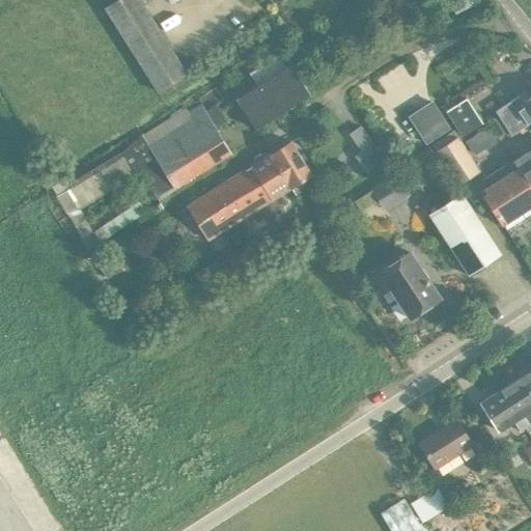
[(144,0),(116,0),(109,5),(162,89),(190,72),(144,0)]
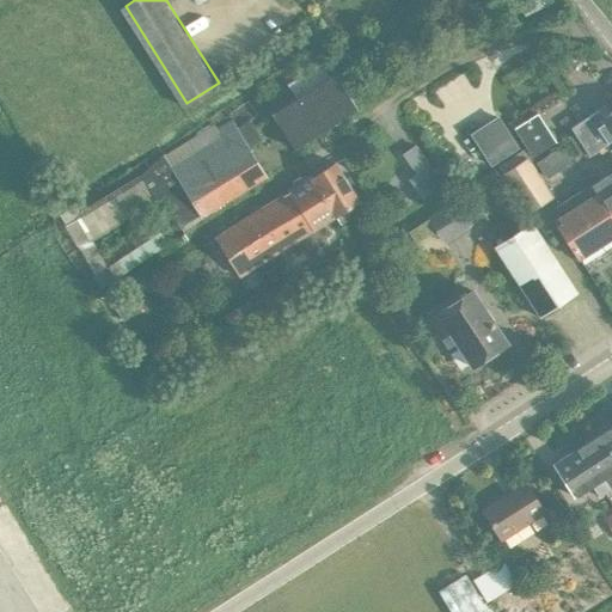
[(545,0),(527,0),(518,5),(525,18),(549,5),(545,0)]
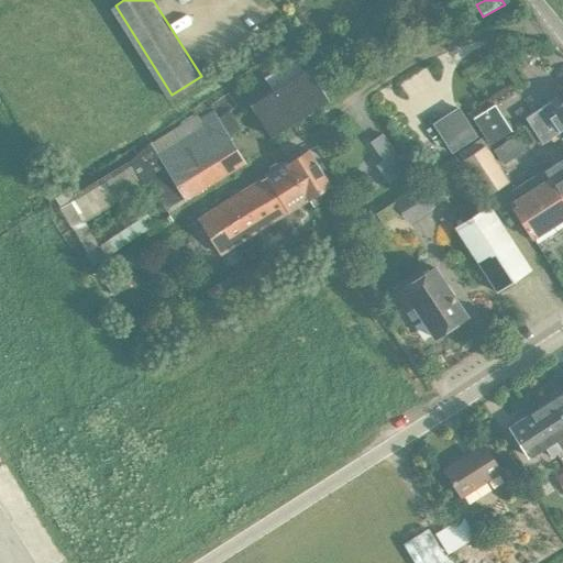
[(271,138),(329,101),(300,57),(268,77),(277,90),(251,107),(271,138)]
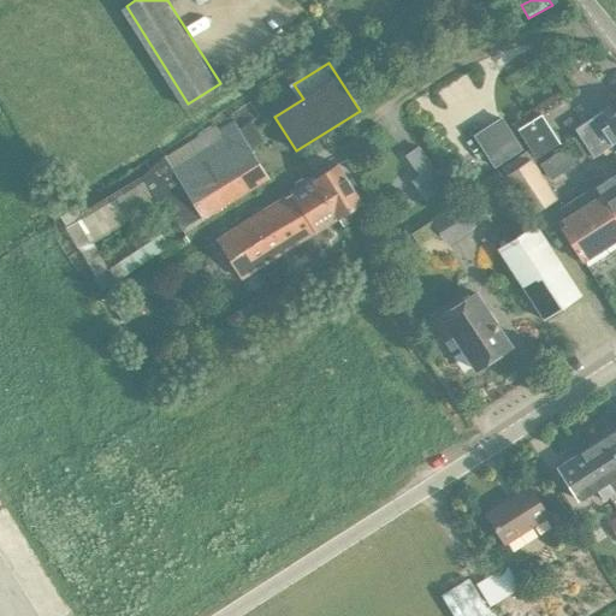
[(610,147),(615,141),(615,112),(608,118),(602,111),(575,130),(578,135),(588,152),(593,158),(610,147)]
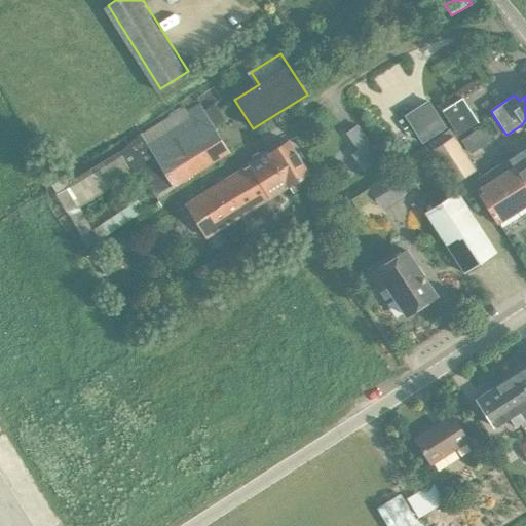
[(478,122),(461,98),(442,110),(458,135),(478,122)]
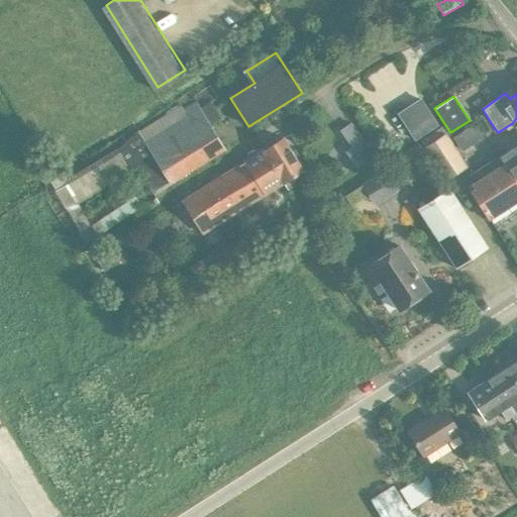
[(421,100),(398,114),(414,139),(437,125),(421,100)]
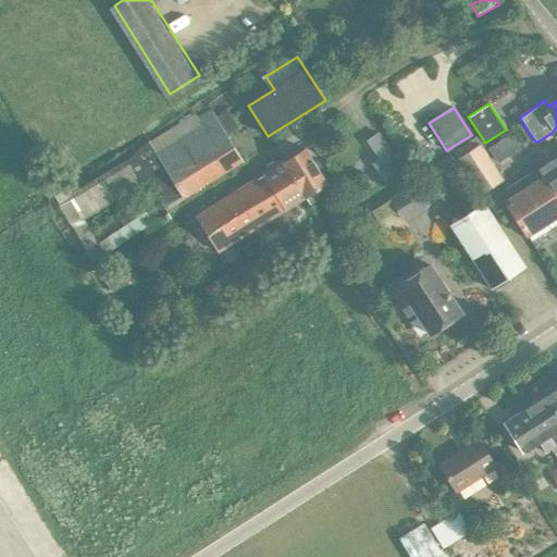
[(166,209),(242,161),(225,135),(237,127),(226,109),(214,116),(210,109),(196,118),(194,113),(149,140),(126,160),(71,194),(73,198),(59,205),(85,251),(83,252),(90,263),(124,242),(152,223),(145,212),(97,244),(85,222),(87,221),(86,218),(147,180),(166,209)]
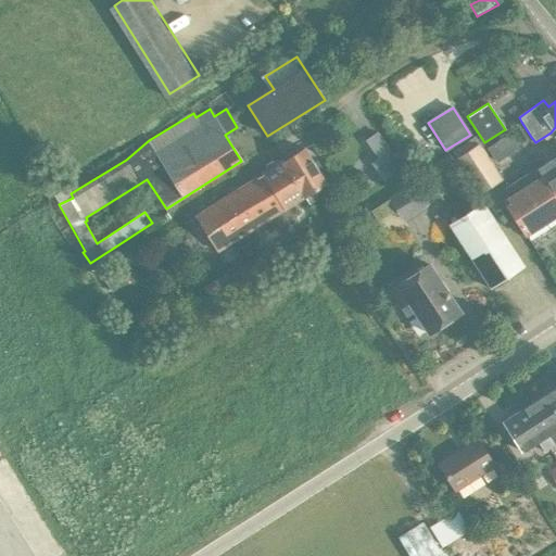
[(520,143),(531,137),(521,122),(510,128),(520,143)]
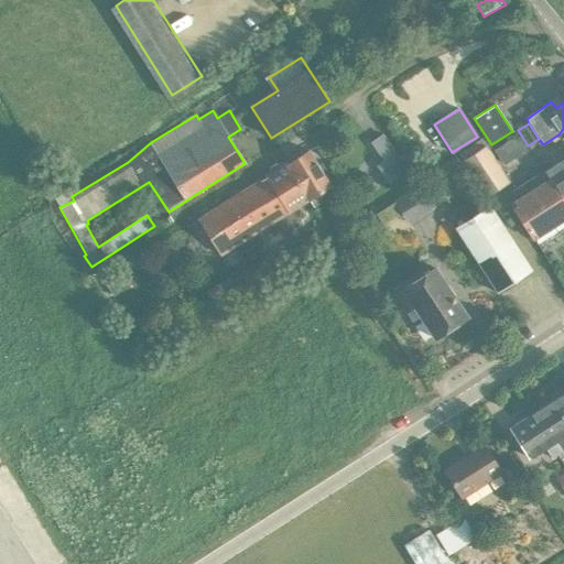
[(397,151),(383,133),(372,141),(384,159),(397,151)]
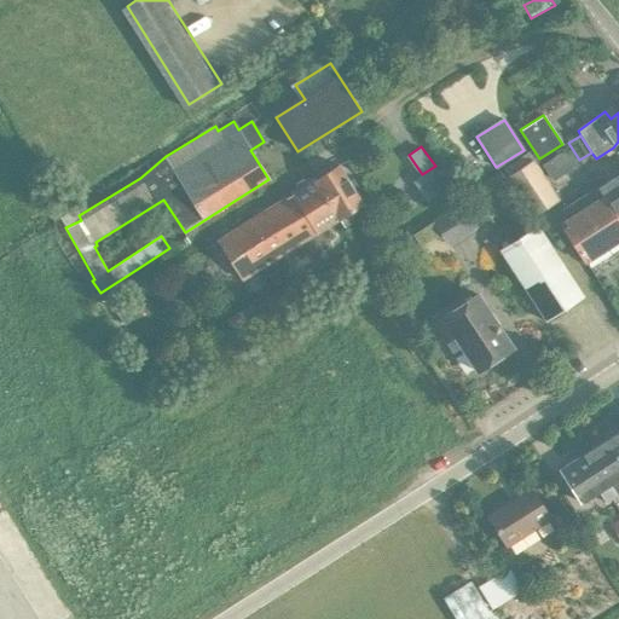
[(559,200),(533,161),(508,178),(533,215),(559,200)]
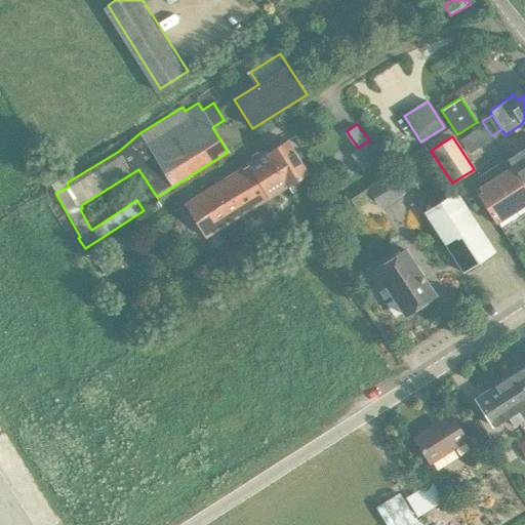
[(287,139),(268,153),(288,185),(287,186),(291,192),(306,183),(301,176),(308,172),(287,139)]
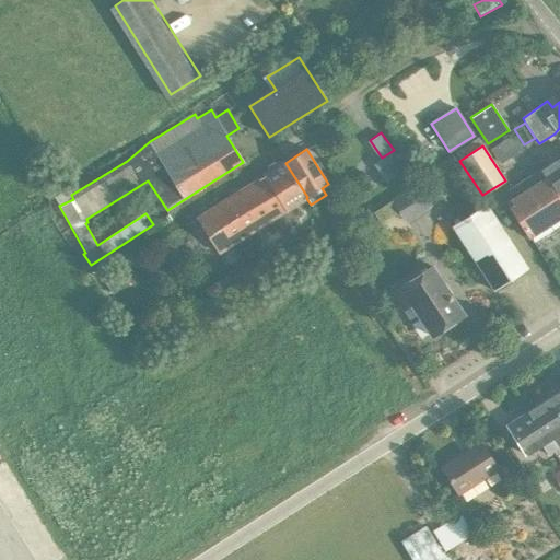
[(422,173),(428,182),(457,163),(452,154),(422,173)]
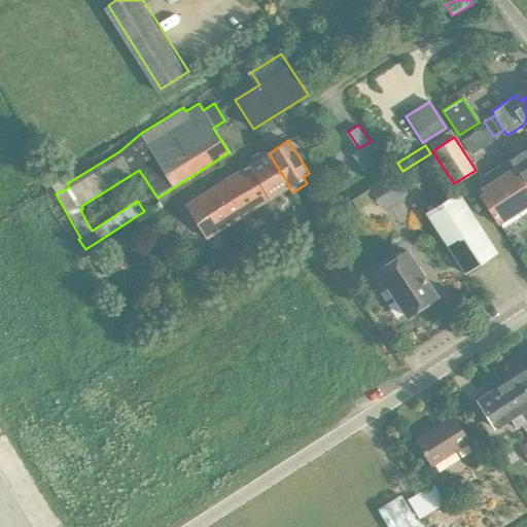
[(526,149),(508,161),(526,188),(526,149)]
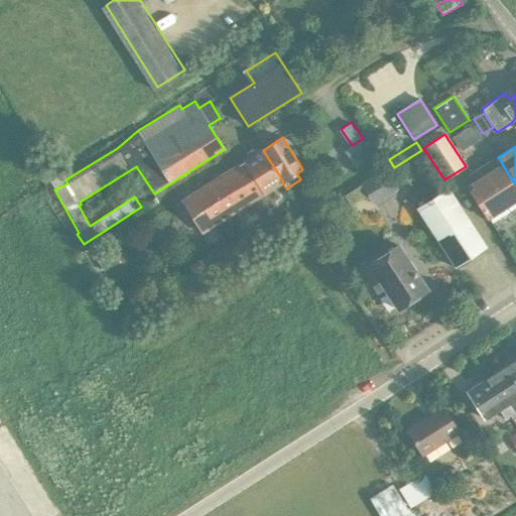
[(243,162),(181,201),(203,234),(254,201),(270,189),(282,182),(283,181),(263,150),(261,147),(257,150),(253,149),(247,153),(246,157),(242,159),(243,162)]
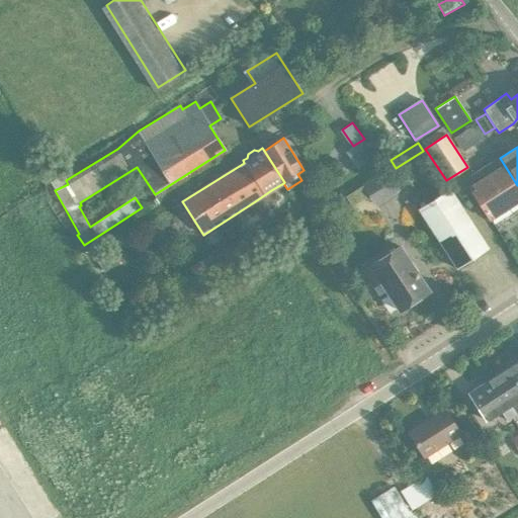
[(517,185),(500,158),(473,175),(478,181),(468,187),(490,220),(517,200),(517,185)]
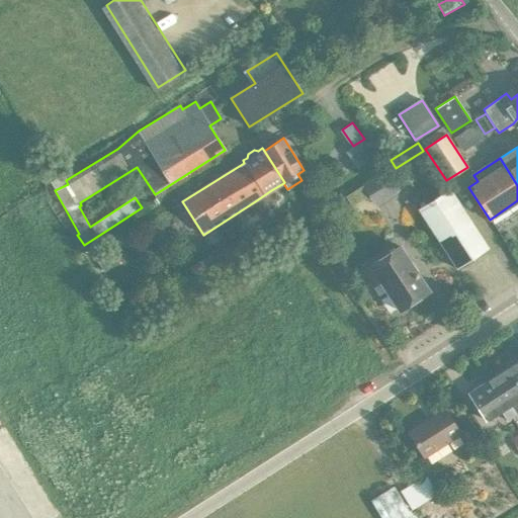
[(376,174),(374,175),(374,176),(387,196),(387,197),(399,190),(385,168),(376,174)]
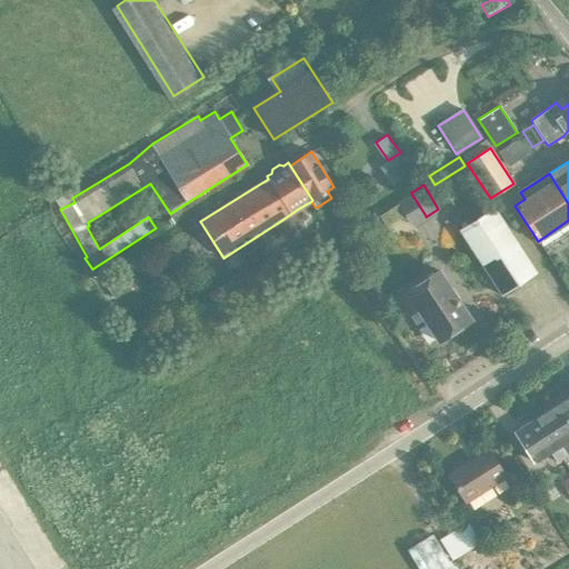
[(399,203),(393,207),(400,218),(406,215),(399,203)]
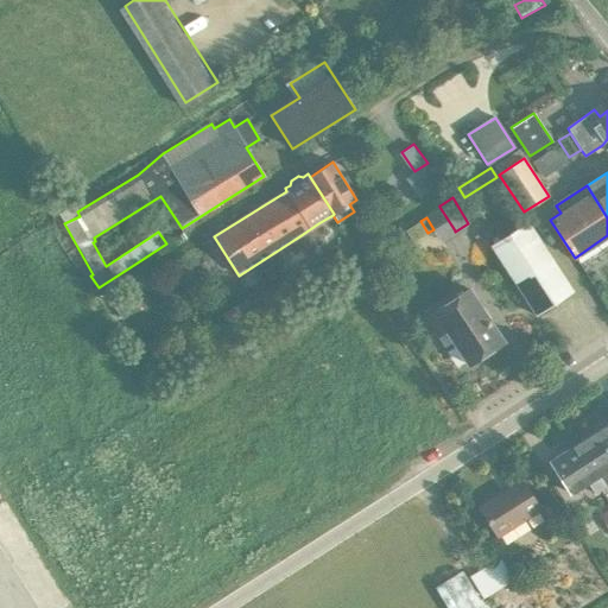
[(574,292),(530,225),(492,248),(500,260),(537,316),(574,292)]
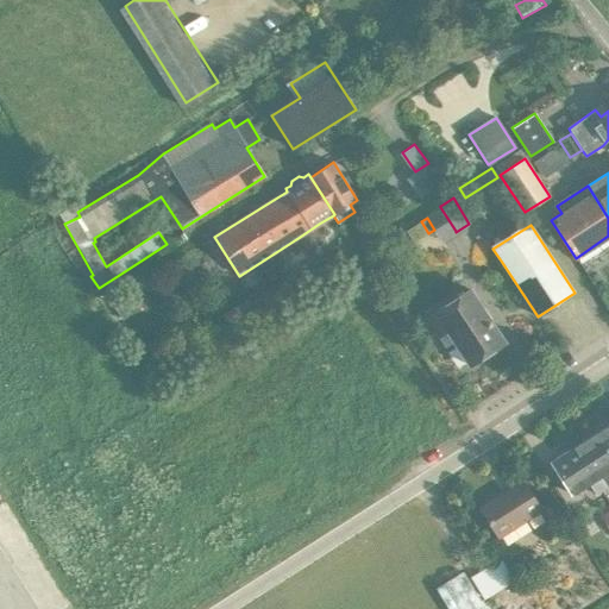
[(469,364),(503,341),(470,289),(421,320),(433,338),(446,330),(469,364)]
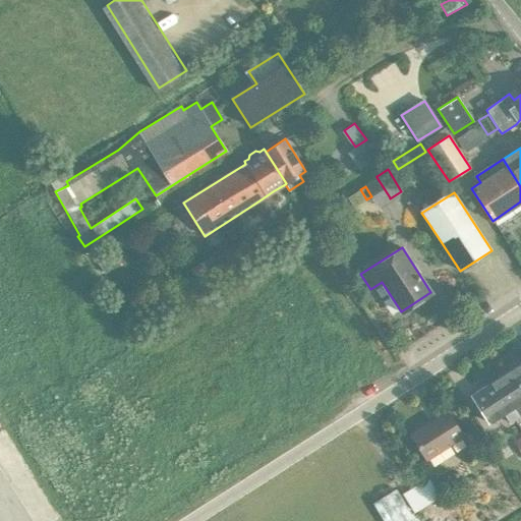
[(193,268),(198,275),(210,269),(204,261),(193,268)]
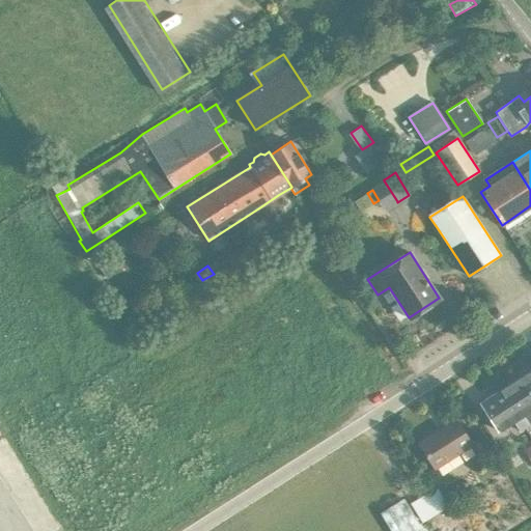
[(530,369),(520,378),(530,395),(530,369)]
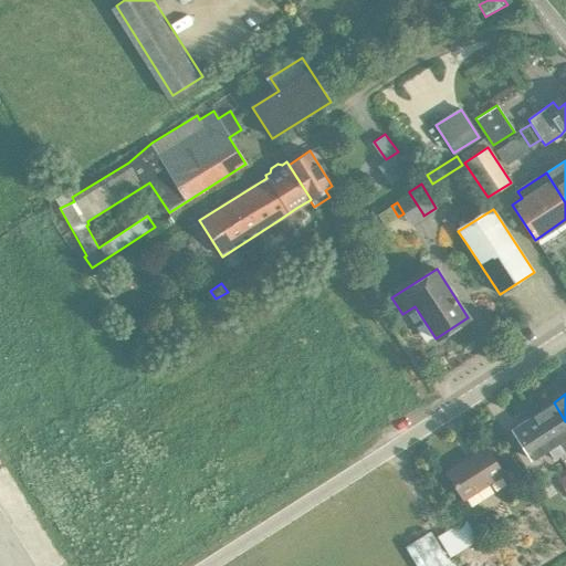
[(565,421),(554,402),(532,416),(558,457),(565,451),(565,421)]
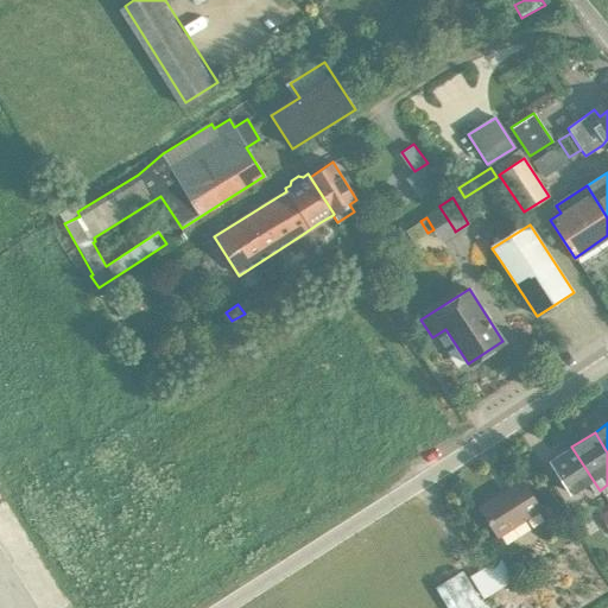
[(595,493),(600,491),(571,447),(550,461),(571,494),(588,482),(595,493)]
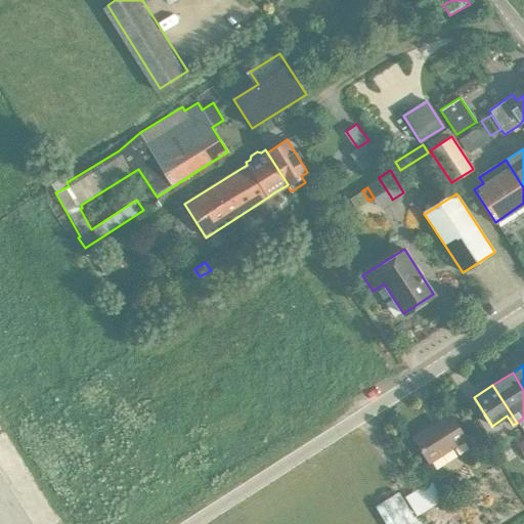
[(448,413),(412,436),(430,463),(465,439),(448,413)]
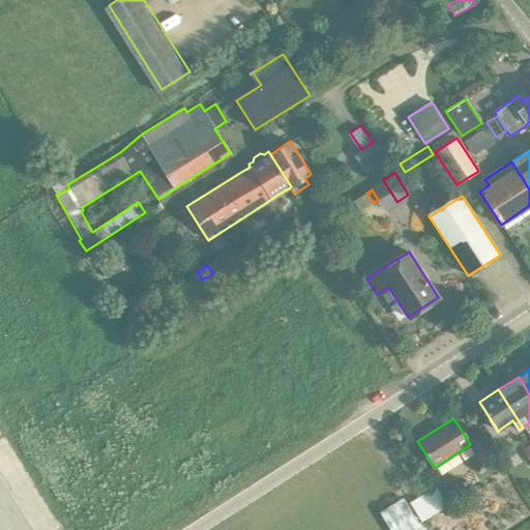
[(436,487),(421,496),(433,513),(447,505),(436,487)]
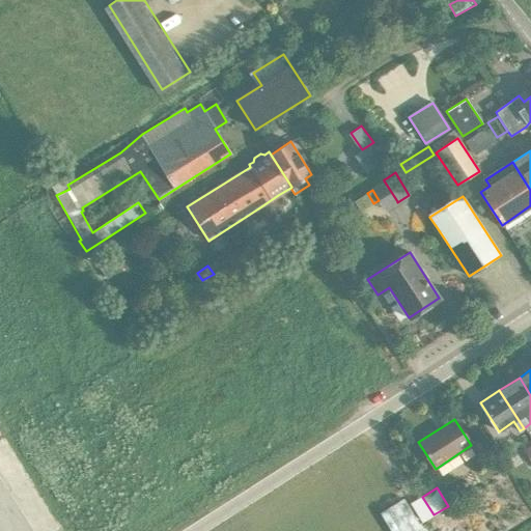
[(429,530),(404,496),(382,512),(394,530),(429,530)]
